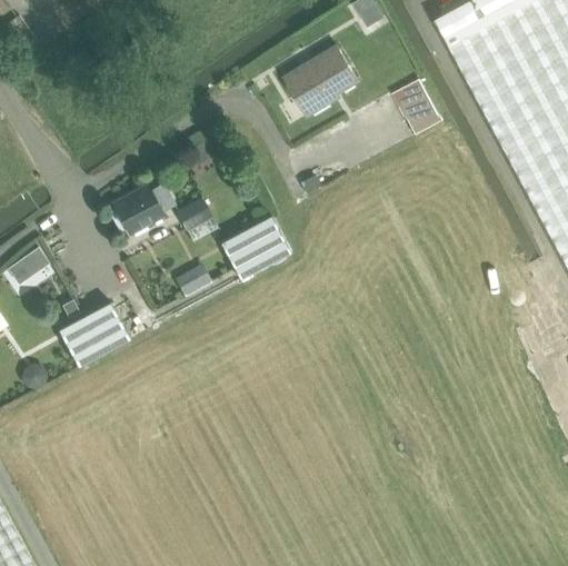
[(371,0),(360,0),(354,6),(368,29),(384,19),(371,0)]
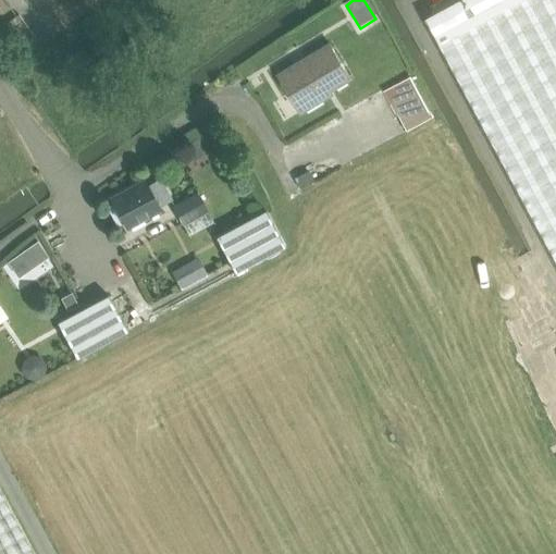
[(555,0),(461,0),(425,20),(555,262),(555,0)]
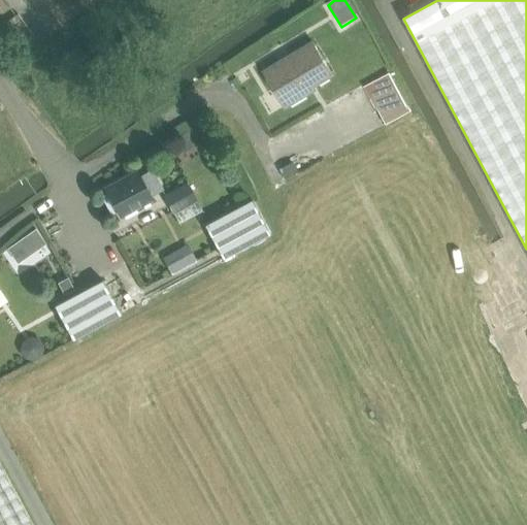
[(308,91),(331,77),(311,45),(264,75),(284,108),(308,93),(308,91)]
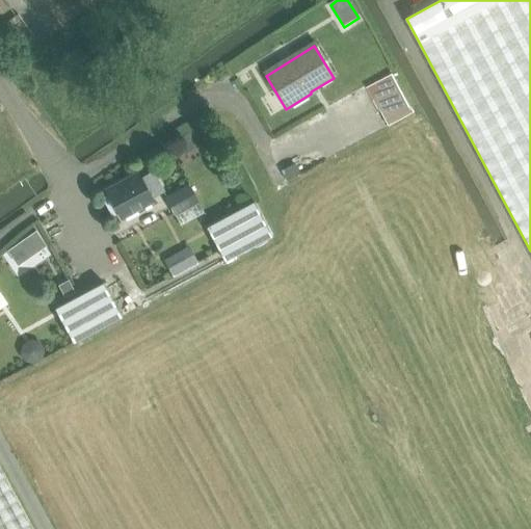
[(391,77),(366,89),(373,102),(387,127),(412,114),(398,89),(391,77)]
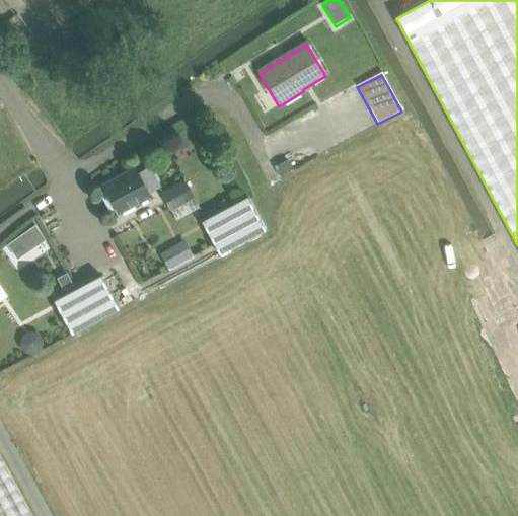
[(188,129),(174,137),(181,151),(196,144),(188,129)]
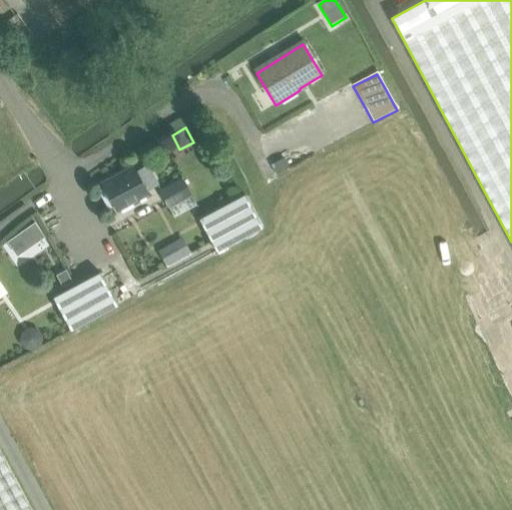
[(282,161),(269,168),(274,178),(288,171),(282,161)]
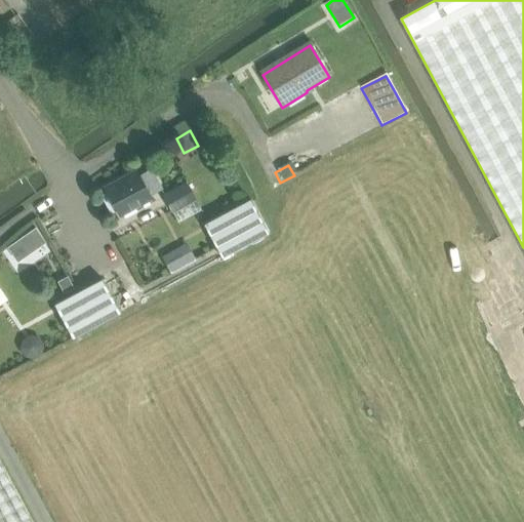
[(148,197),(159,191),(149,172),(137,179),(134,173),(104,191),(117,216),(149,199),(148,197)]
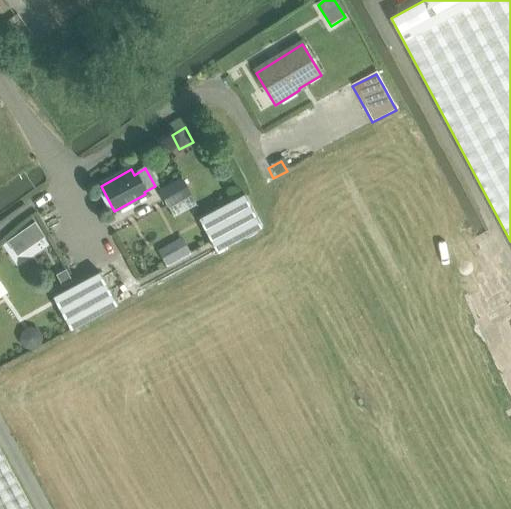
[(181,180),(157,193),(172,219),(195,206),(181,180)]
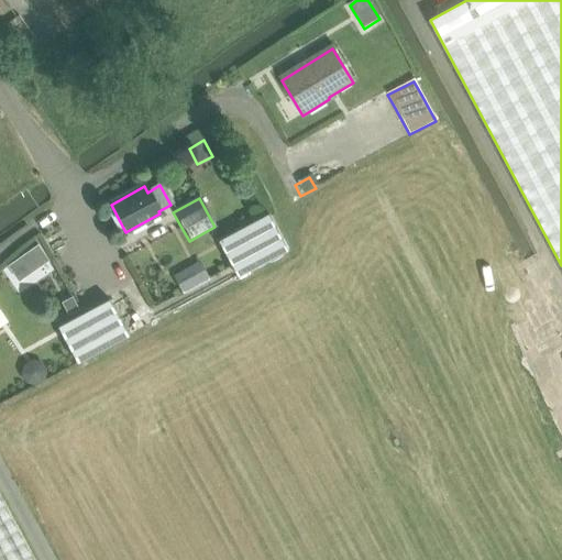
[(235,277),(287,251),(267,215),(217,242),(235,277)]
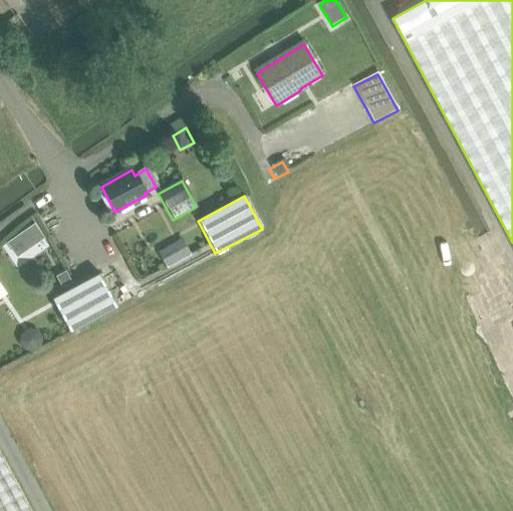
[(5,244),(15,259),(44,239),(34,225),(5,244)]
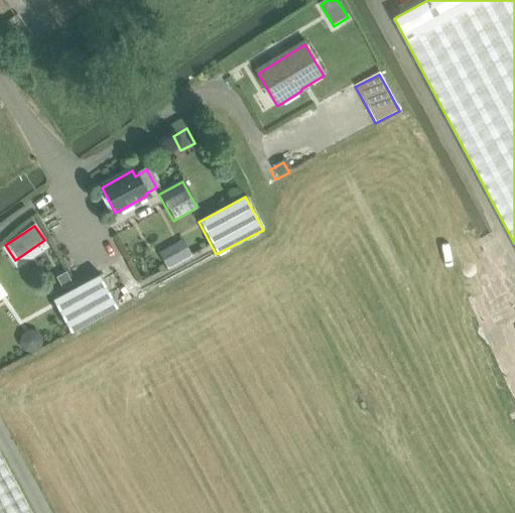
[(99,276),(52,302),(69,334),(116,308),(99,276)]
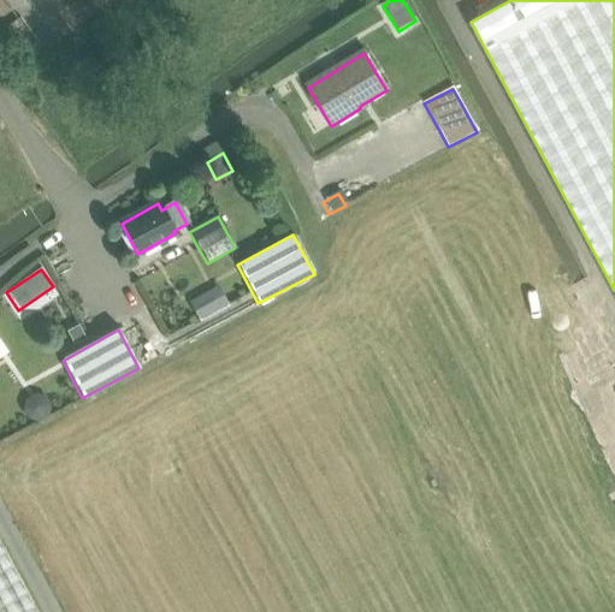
[(78,330),(69,336),(74,345),(84,340),(78,330)]
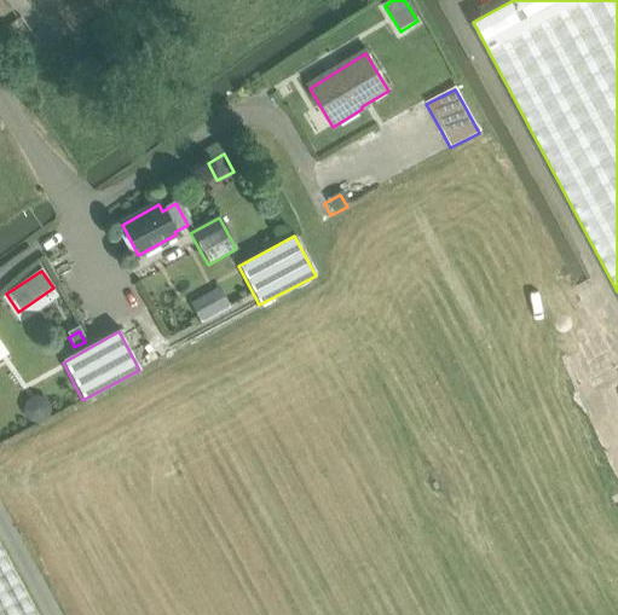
[(33,614),(0,553),(0,614),(33,614)]
